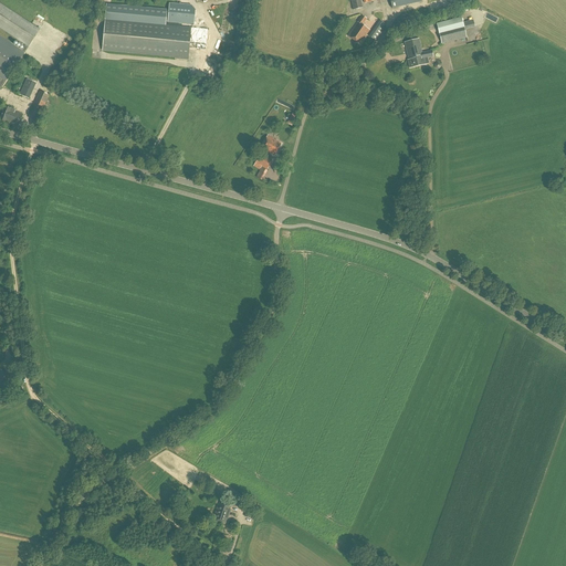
[(376,0),(350,0),(353,10),(363,8),(360,0),(363,0),(364,3),(376,0)]
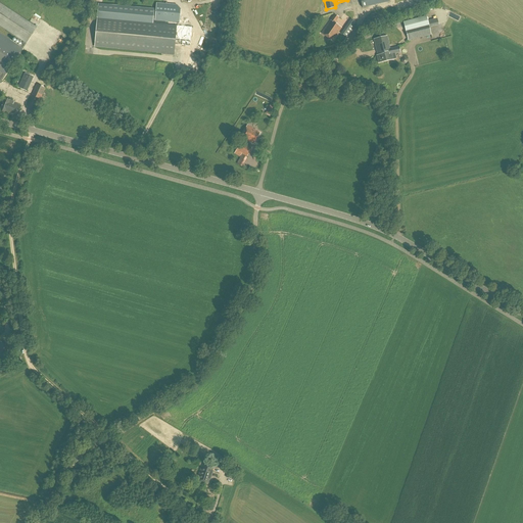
[(0,27),(24,42),(20,47),(0,34),(0,83),(15,59),(36,28),(0,3),(0,27)]
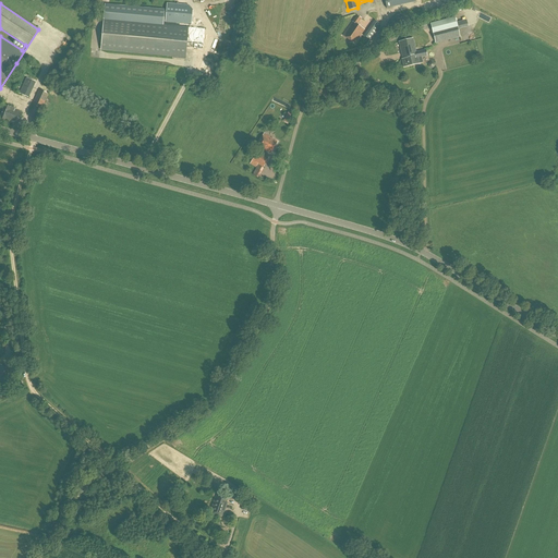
[(193,10),(189,5),(167,3),(166,22),(191,25),(193,10)]
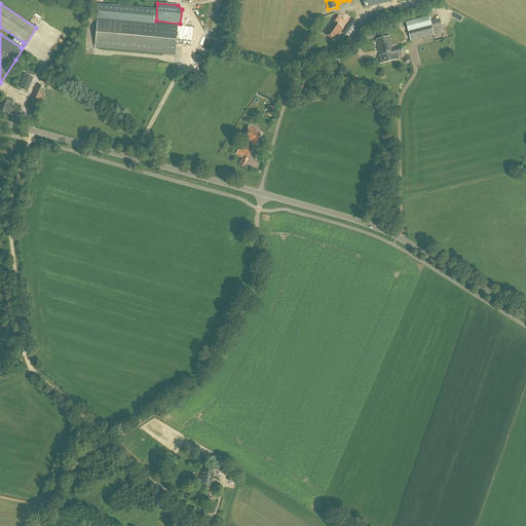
[(99,8),(95,47),(163,53),(163,54),(175,55),(178,26),(167,25),(167,23),(154,22),(155,13),(99,8)]
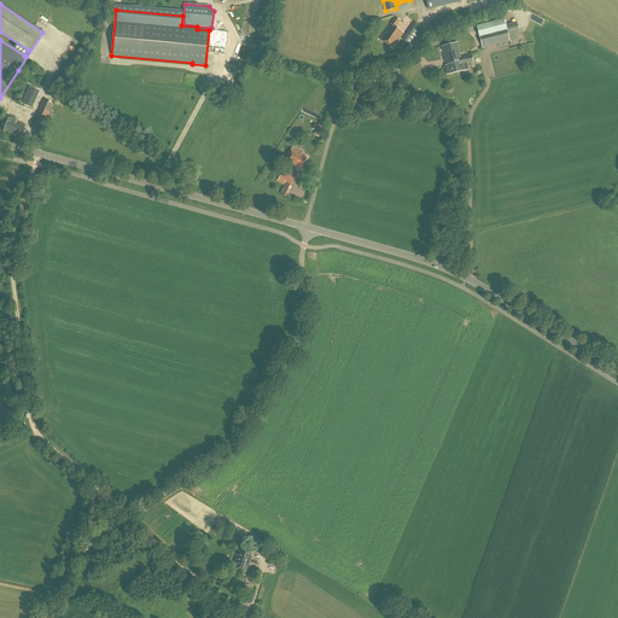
[(392,48),(404,33),(396,27),(401,21),(395,17),(379,39),(392,48)]
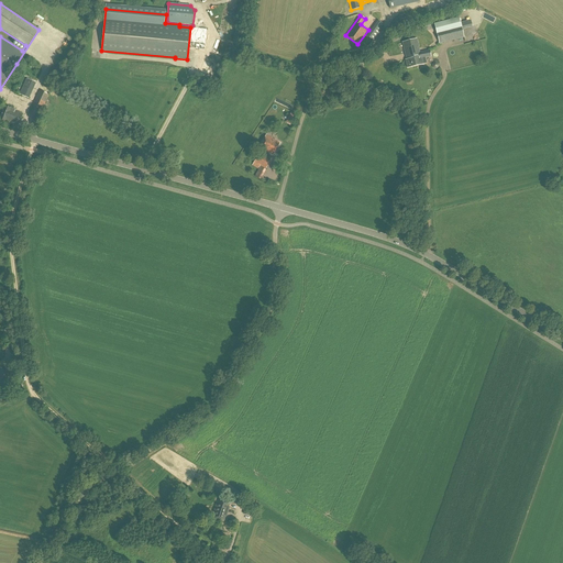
[(459,18),(433,23),(437,33),(440,43),(464,37),(462,30),(460,22),(459,18)]
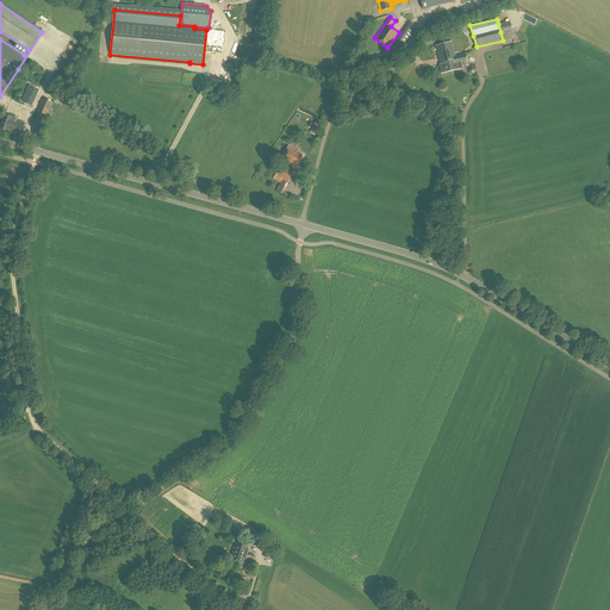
[(405,44),(417,27),(410,22),(397,39),(405,44)]
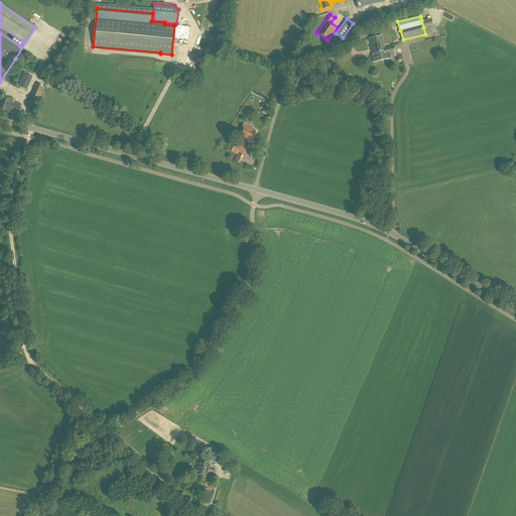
[(382,36),(369,39),(372,50),(375,49),(375,51),(378,51),(378,52),(385,51),(385,50),(384,48),(382,36)]
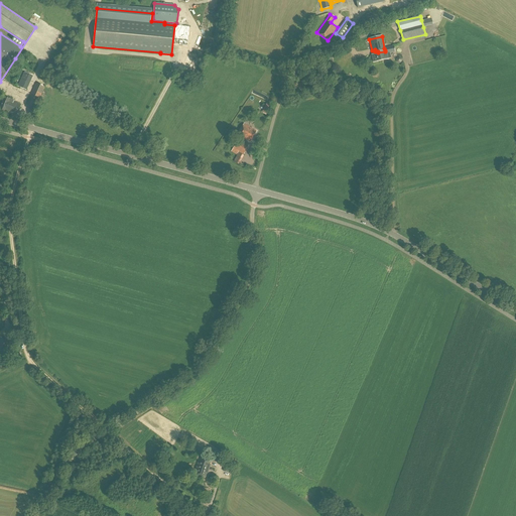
[(373,55),(372,55),(373,62),(388,58),(387,53),(395,51),(393,46),(388,48),(388,50),(385,51),(378,52),(378,53),(379,54),(373,55)]
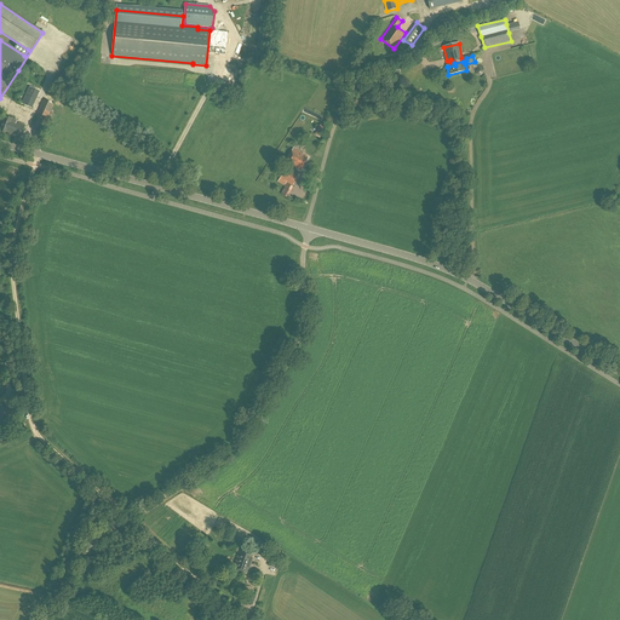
[(32,109),(32,108),(40,91),(29,86),(21,104),(32,109)]
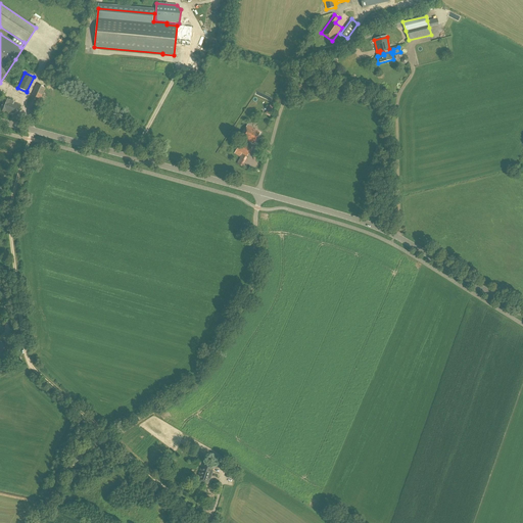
[(36,109),(46,88),(37,84),(27,105),(36,109)]
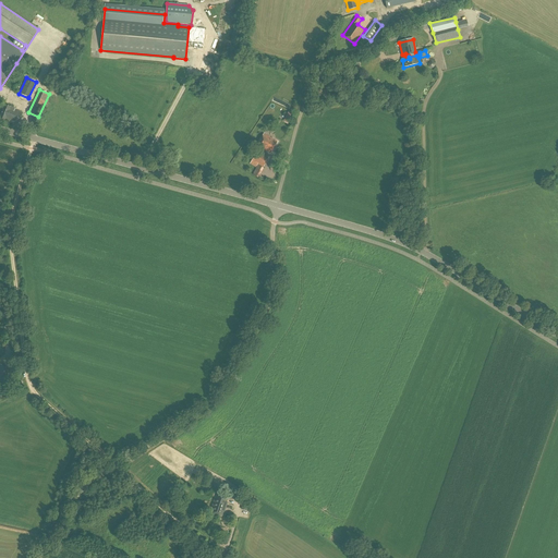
[(10,107),(4,105),(0,116),(0,118),(4,121),(19,125),(23,112),(15,109),(15,108),(11,106),(10,107)]
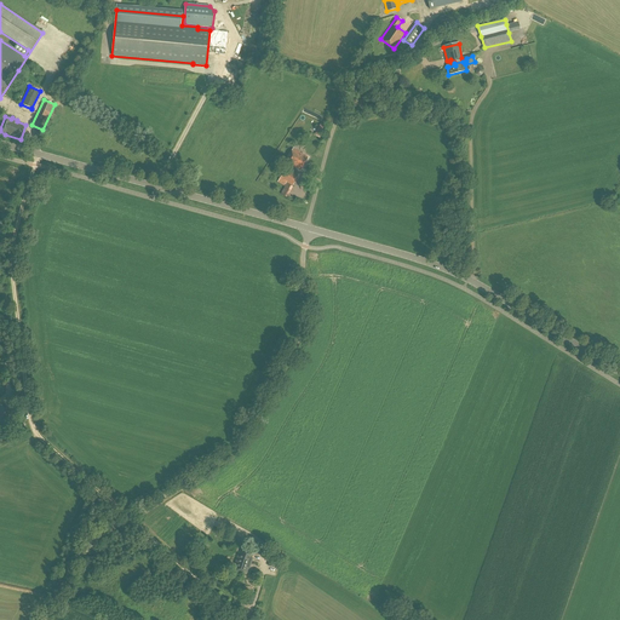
[(320,138),(325,130),(320,126),(314,136),(320,138)]
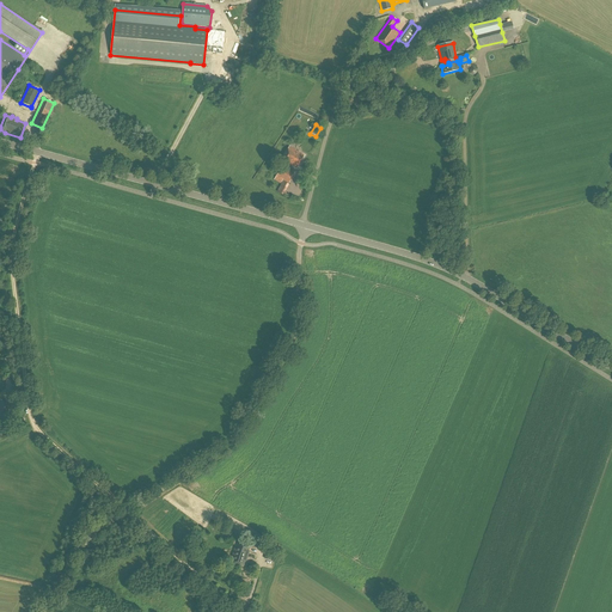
[(295,151),(289,146),(281,160),(287,164),(288,164),(298,169),(305,155),(297,150),(295,151)]
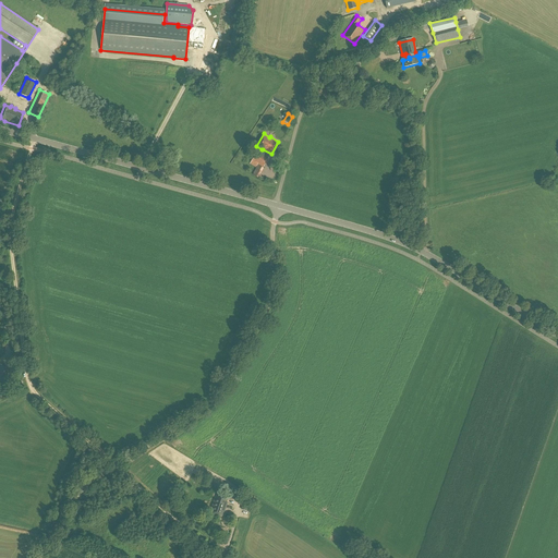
[(264,168),(269,158),(257,152),(250,165),(256,168),(257,165),(264,168)]
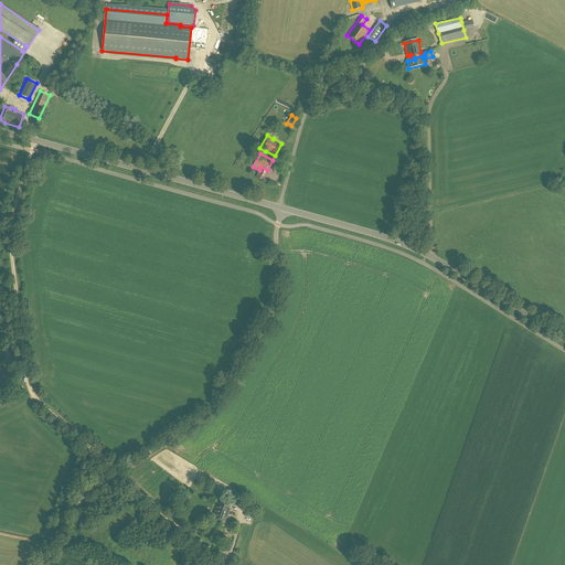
[(0,383),(8,385),(11,372),(0,369),(0,383)]
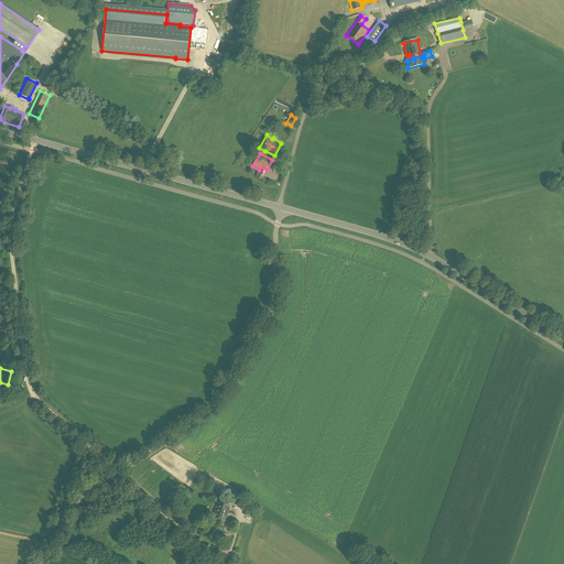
[(252,499),(248,498),(248,499),(247,502),(239,500),(239,502),(238,507),(245,509),(243,516),(251,517),(252,511),(253,509),(255,509),(256,506),(255,506),(256,501),(252,500),(252,499)]
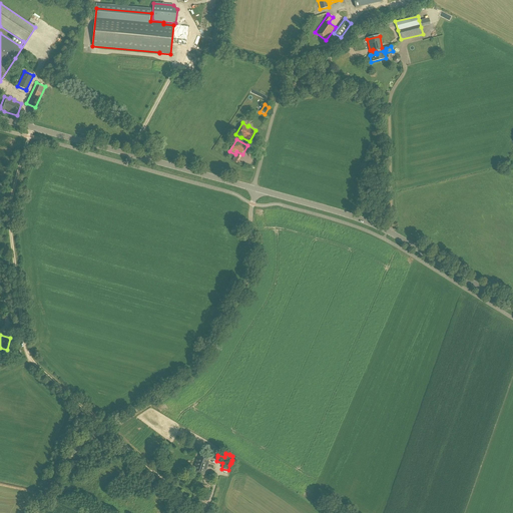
[(209,459),(198,455),(197,459),(195,465),(193,468),(194,468),(193,470),(204,474),(205,470),(206,470),(209,463),(208,462),(209,459)]
